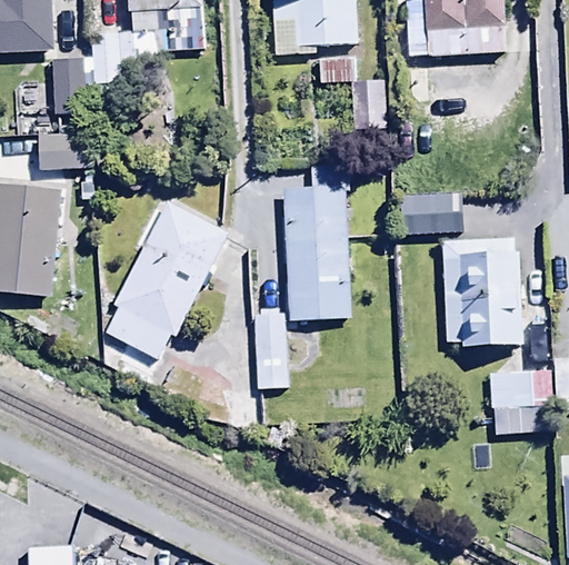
[(0,0),(0,51),(52,51),(51,0),(0,0)]
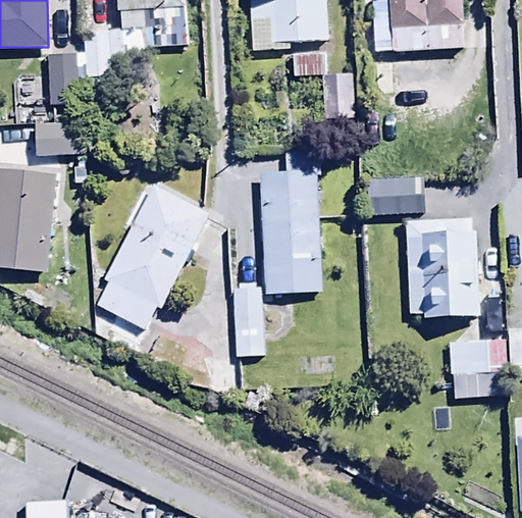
[(116,0),(117,8),(120,8),(121,27),(122,57),(146,56),(146,46),(187,44),(185,0),(116,0)]
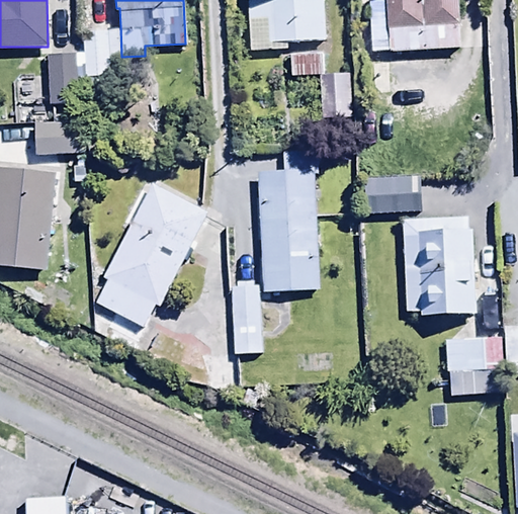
[(249,0),(250,49),(288,48),(288,39),(326,38),(325,0),(249,0)]
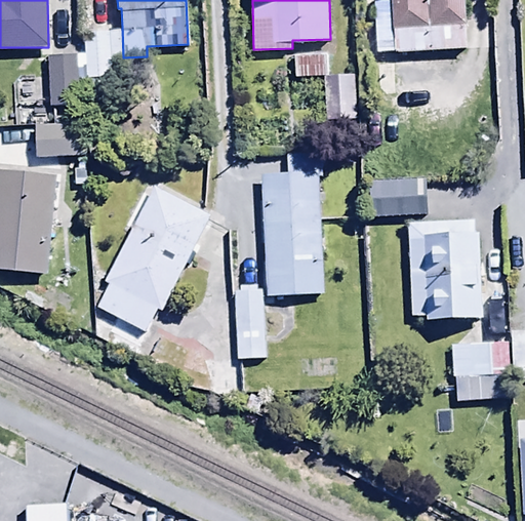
[(400,95),(400,115),(467,115),(466,91),(491,91),(490,47),(465,47),(463,0),(373,0),(374,51),(395,51),(395,95),(400,95)]
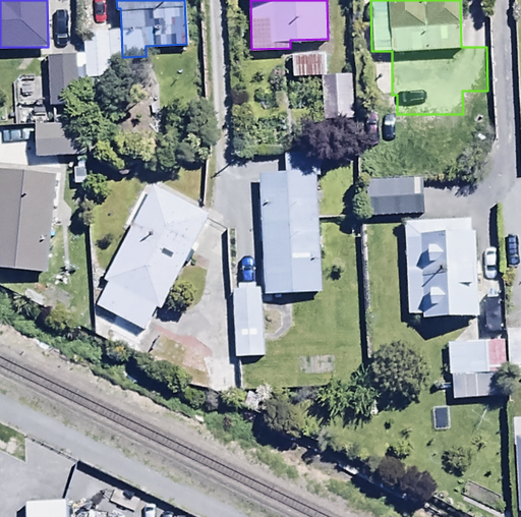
[(106,79),(111,79),(111,66),(122,65),(122,57),(121,26),(83,29),(84,51),(77,51),(78,77),(81,77),(82,93),(106,92),(106,79)]
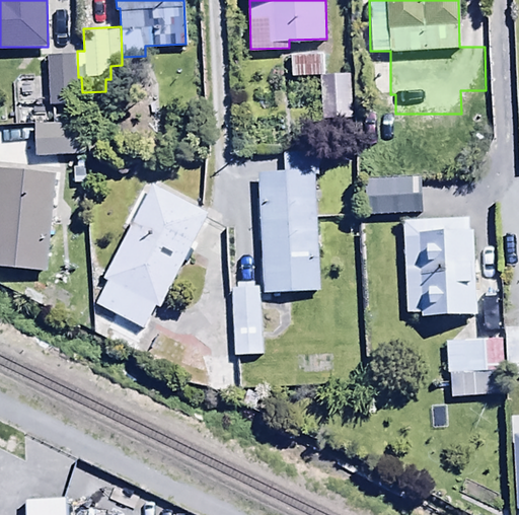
[(321,73),(325,73),(325,50),(292,50),(291,75),(321,75),(321,73)]
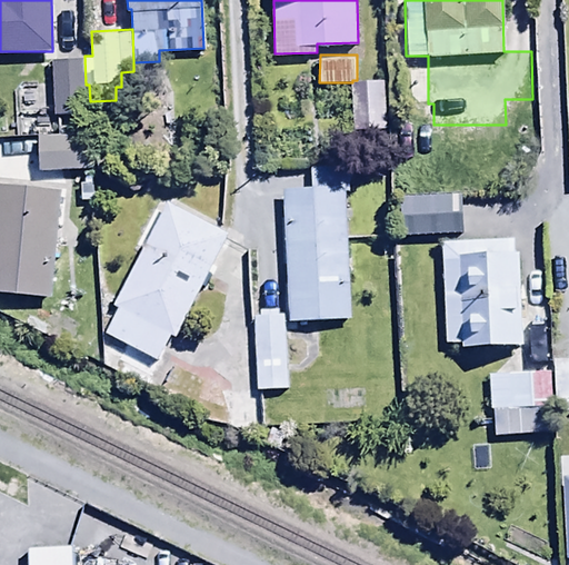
[(86,85),(85,56),(52,58),(55,116),(86,115),(86,85)]
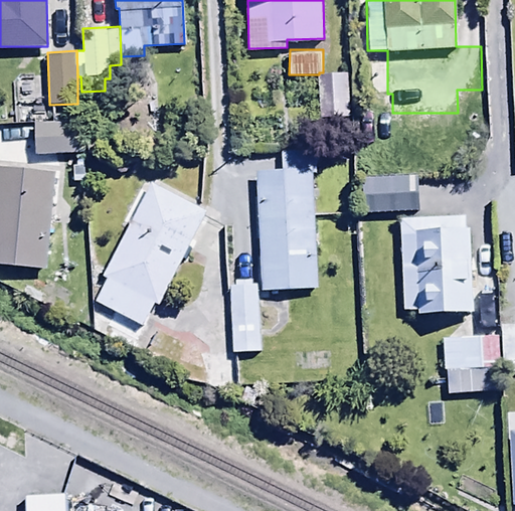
[(319,72),(319,74),(319,116),(348,116),(348,72),(323,72),(319,72)]
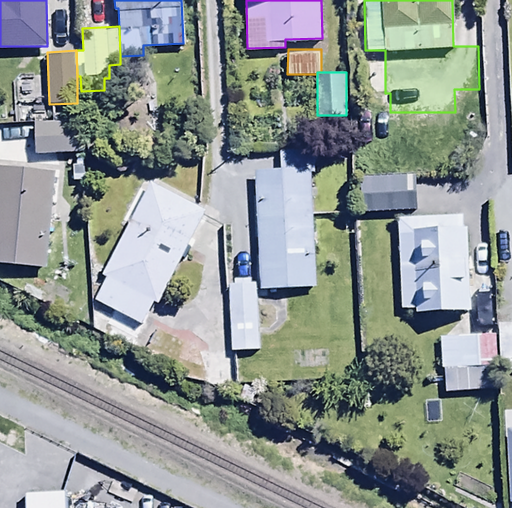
[(34,121),(35,153),(81,152),(80,120),(34,121)]
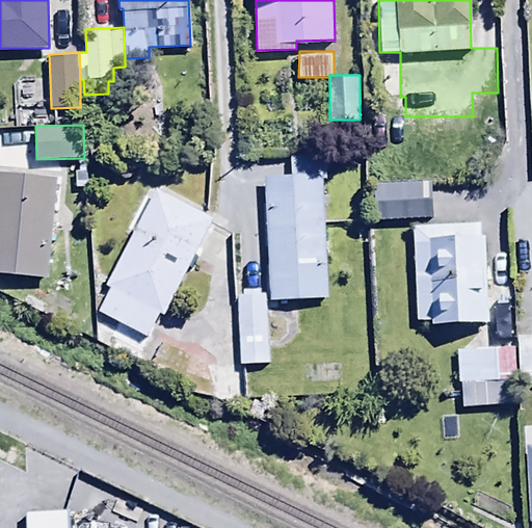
[(290,174),(264,175),(269,300),(329,297),(323,179),(327,179),(326,153),(289,155),(290,174)]
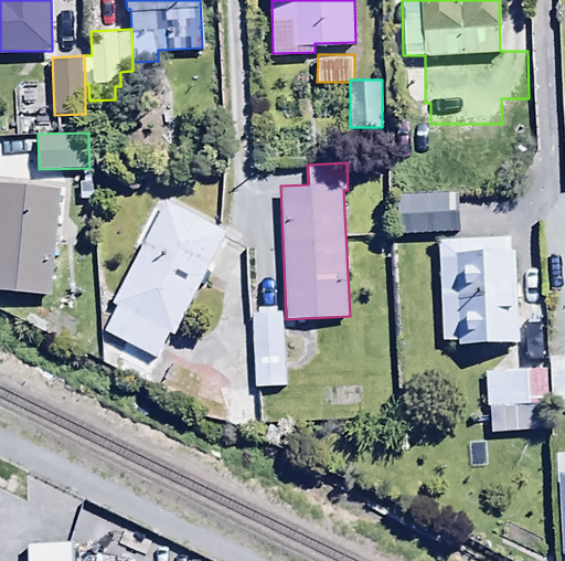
[(63,186),(0,179),(0,287),(52,293),(63,186)]
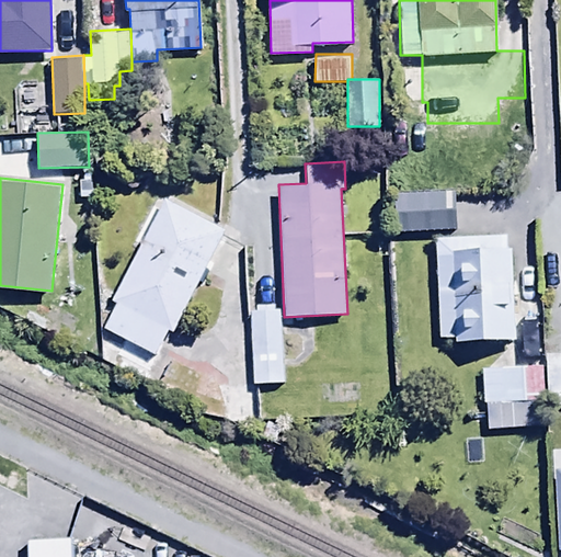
[(395,191),(397,231),(458,229),(456,188),(395,191)]
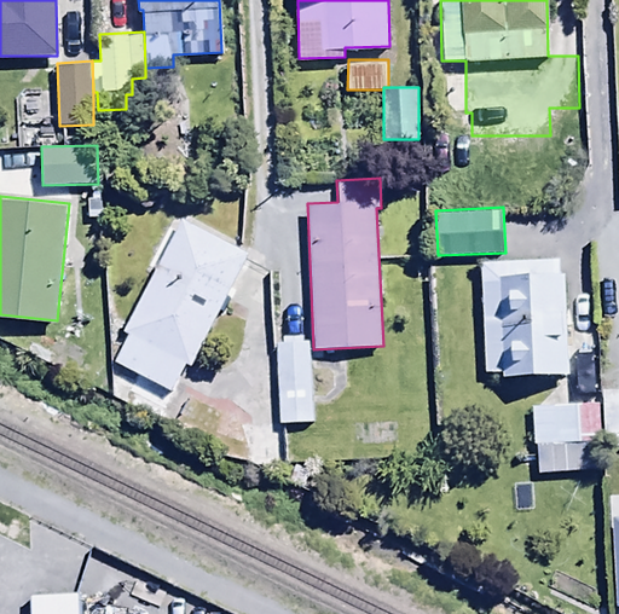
[(181,215),(123,329),(129,331),(114,360),(121,364),(111,383),(125,391),(120,400),(155,418),(160,407),(178,417),(190,394),(174,386),(185,363),(190,365),(249,250),(181,215)]
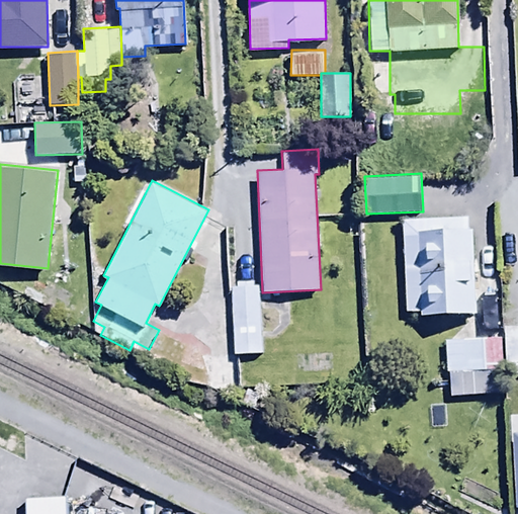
[(469,215),(402,217),(405,311),(420,311),(420,316),(475,313),(476,322),(494,321),(493,291),(483,292),(483,304),(477,304),(475,227),(469,228),(469,215)]
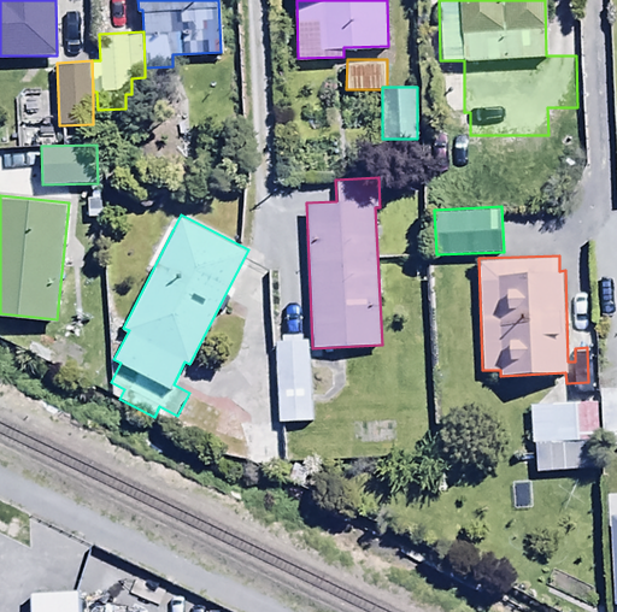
[(285,339),(275,339),(277,422),(311,421),(309,337),(300,337),(300,333),(285,333),(285,339)]
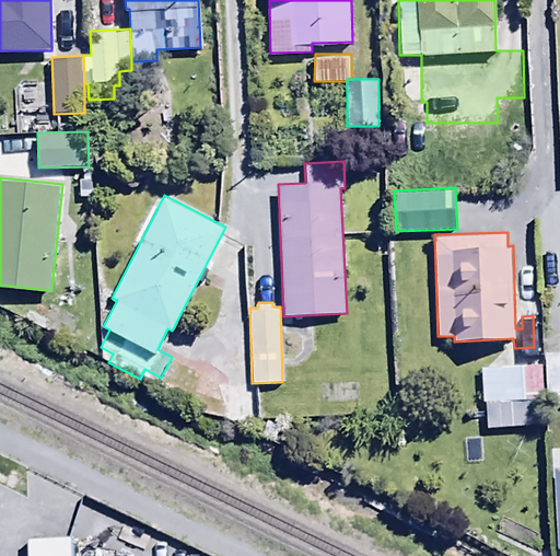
[(559,394),(559,349),(546,350),(547,395),(559,394)]
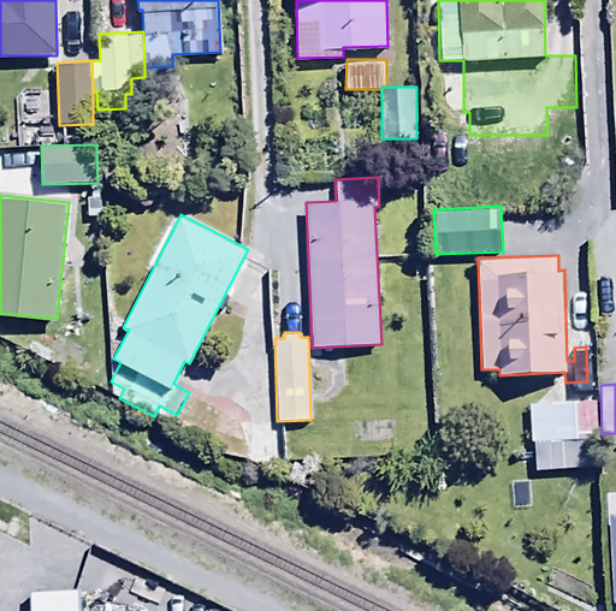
[(594,398),(528,401),(529,440),(596,438),(594,398)]
